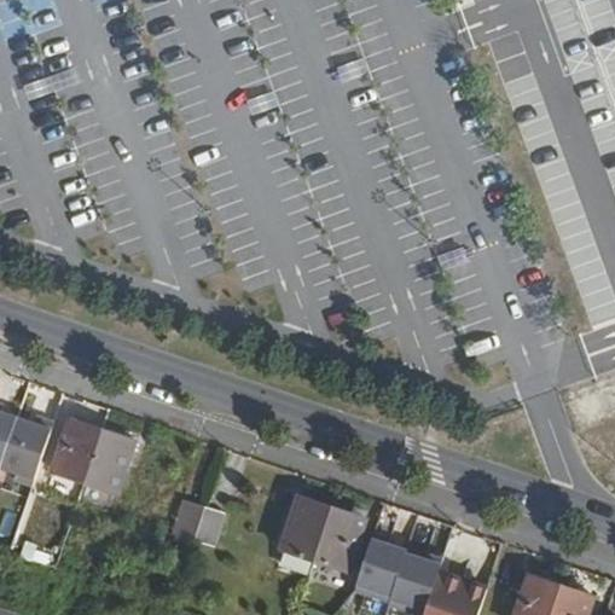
[(0,458),(15,419),(0,415),(0,458)]
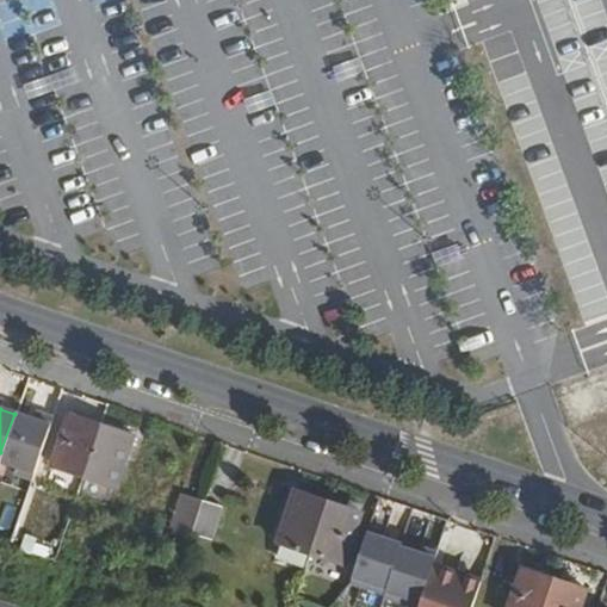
[(29,479),(51,417),(33,412),(31,419),(14,414),(0,452),(0,463),(13,468),(11,474),(29,479)]
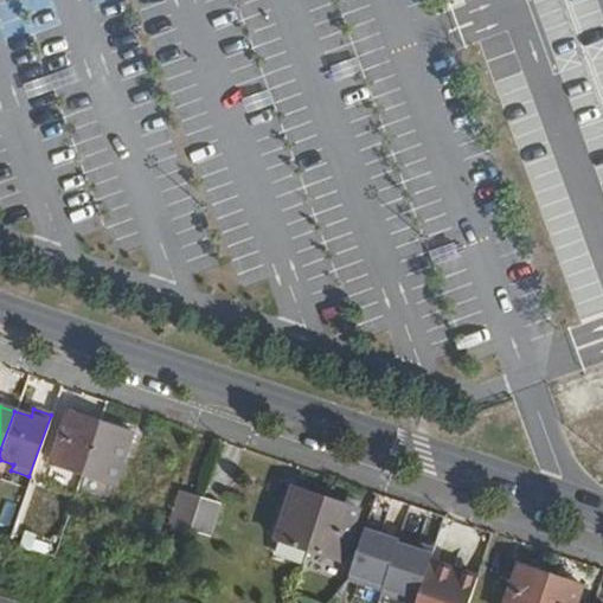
[(79,474),(98,419),(64,409),(46,462),(79,474)]
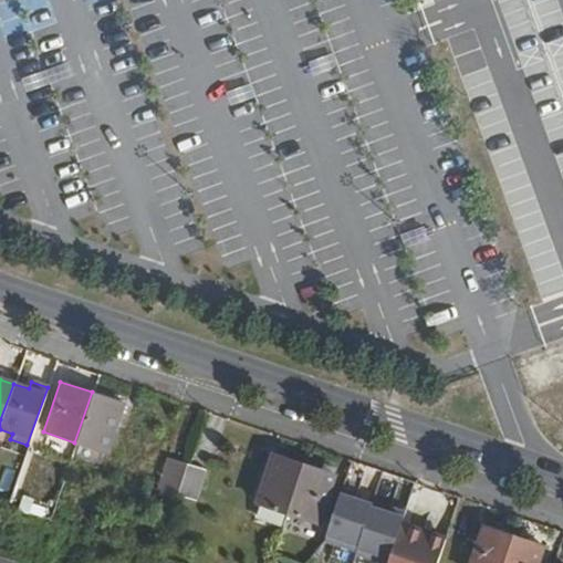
[(105,454),(123,402),(92,392),(74,442),(105,454)]
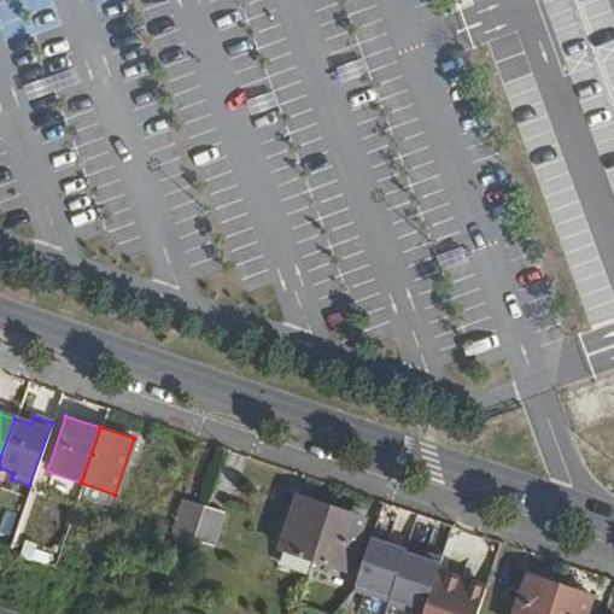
[(311,561),(331,506),(298,495),(279,549),(311,561)]
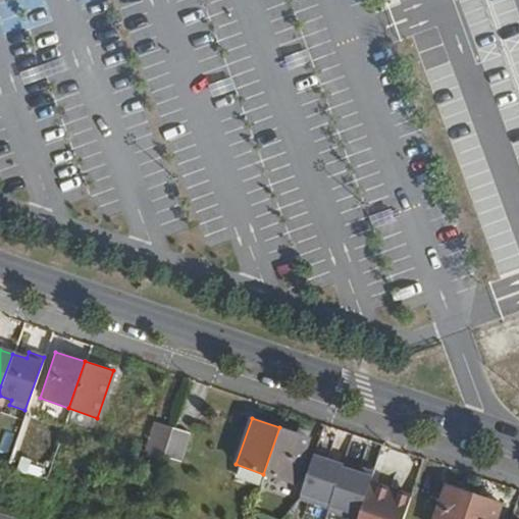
[(160,460),(170,428),(153,422),(143,454),(160,460)]
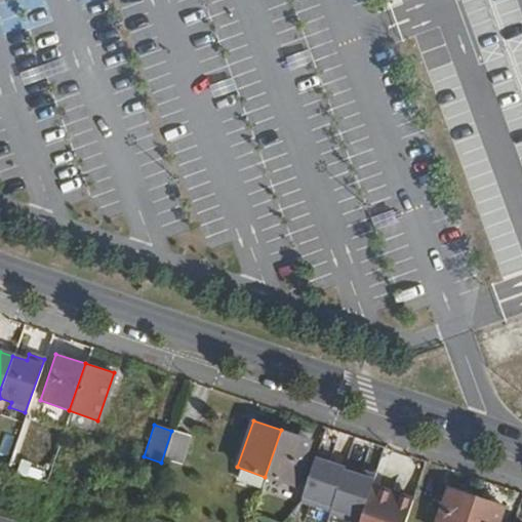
[(293,486),(309,440),(281,430),(265,477),(293,486)]
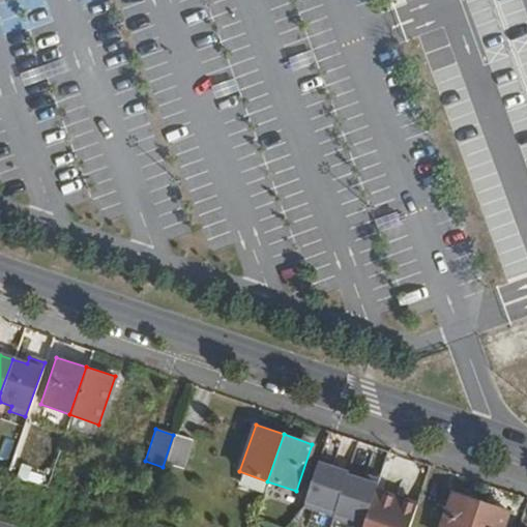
[(179,472),(189,441),(173,435),(163,467),(179,472)]
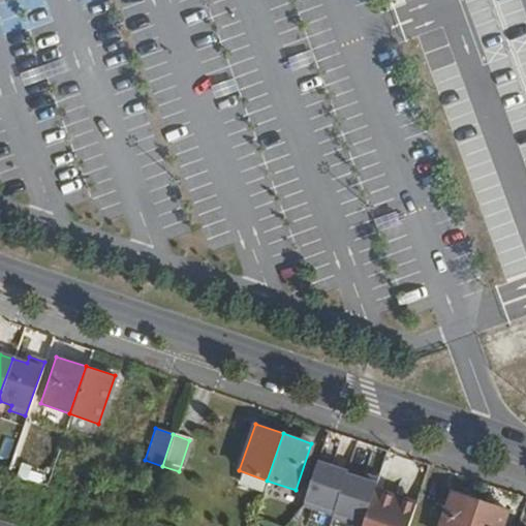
[(374,488),(375,484),(346,473),(347,471),(318,461),(304,504),(333,514),(332,517),(358,525),(361,525),(374,488)]
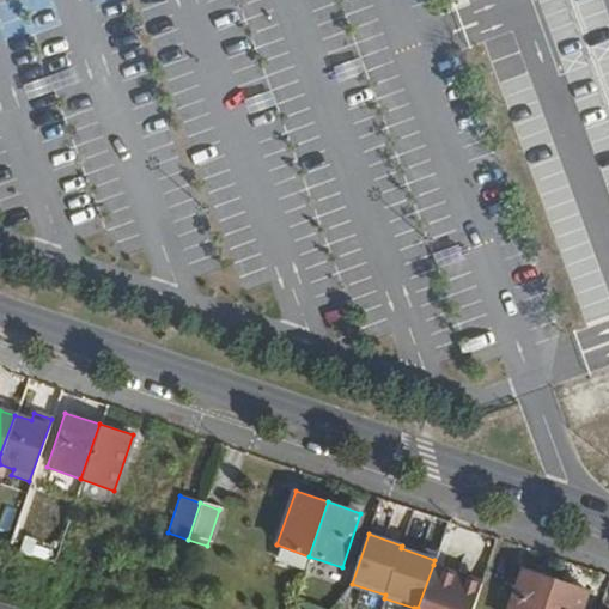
[(470,608),(480,582),(433,565),(418,608),(470,608)]
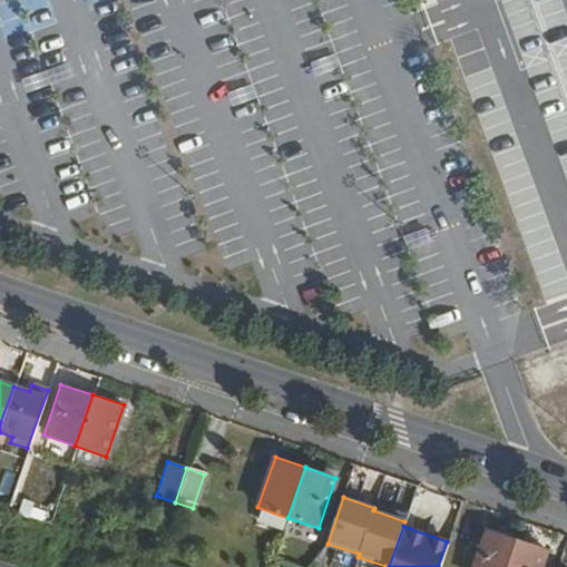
[(506,566),(516,539),(486,529),(472,566),(506,566)]
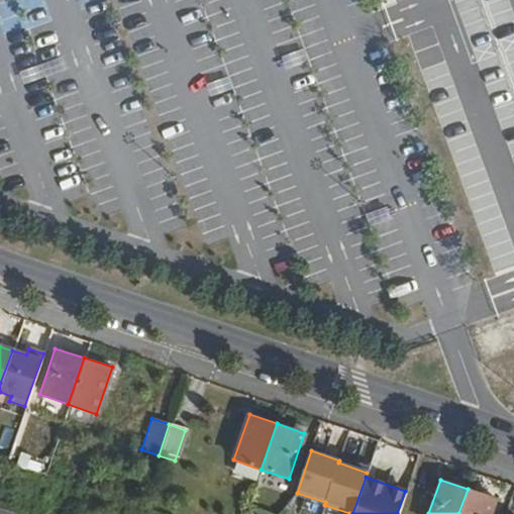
[(490,513),(496,498),(468,489),(458,513),(490,513)]
